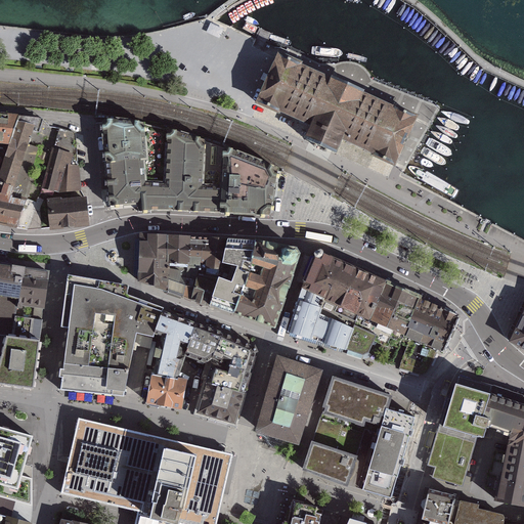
[(212,23),(207,33),(220,39),(225,30),(212,23)]
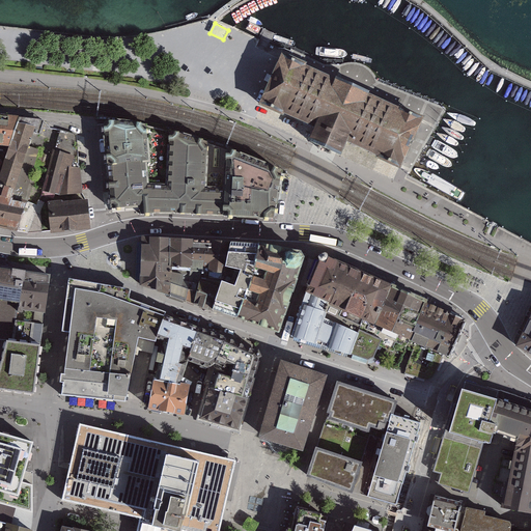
[(286,52),(262,103),(317,128),(312,139),(345,155),(351,142),(404,167),(415,145),(427,116),(286,52)]
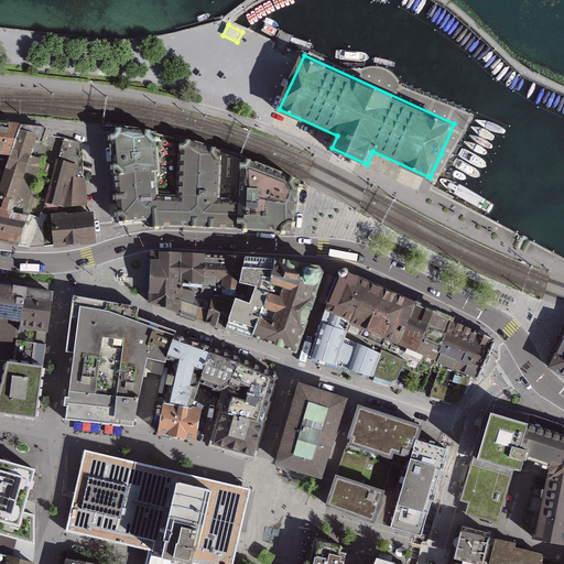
[(0,154),(10,155),(21,127),(0,123),(0,154)]
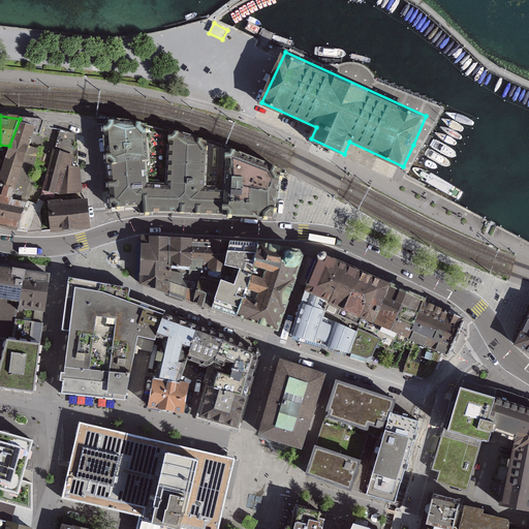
[(0,175),(0,226),(28,231),(37,206),(26,201),(36,166),(49,169),(52,159),(36,154),(38,151),(28,147),(34,128),(40,130),(43,122),(20,119),(9,146),(0,175)]
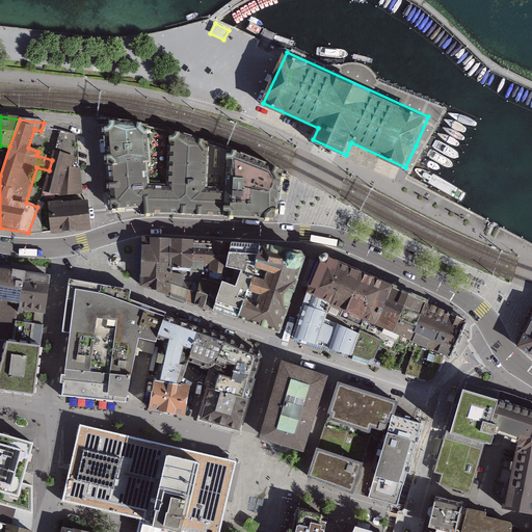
[(163,211),(164,131),(134,125),(117,122),(104,122),(112,209),(140,211),(163,211)]
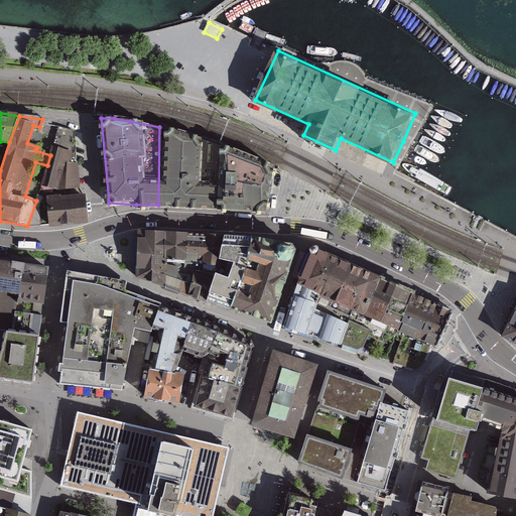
[(219,210),(222,146),(159,127),(158,205),(219,210)]
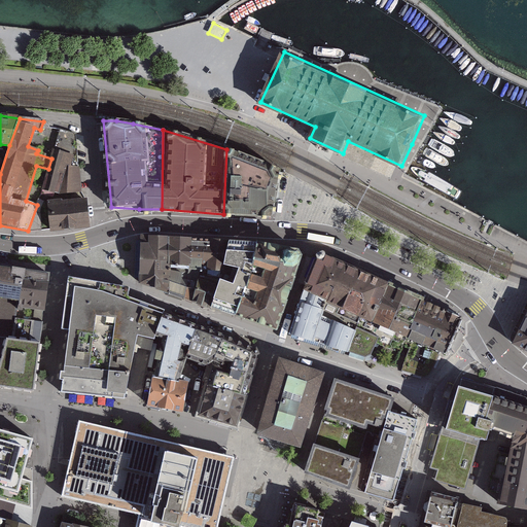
[(76,134),(60,131),(51,159),(48,169),(42,194),(51,196),(53,192),(59,194),(65,166),(78,167),(76,134)]
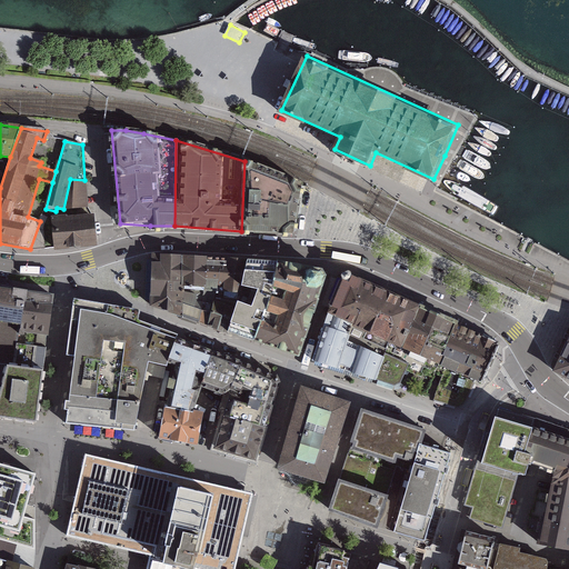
[(241,231),(292,235),(293,229),(301,185),(245,161),(241,231)]
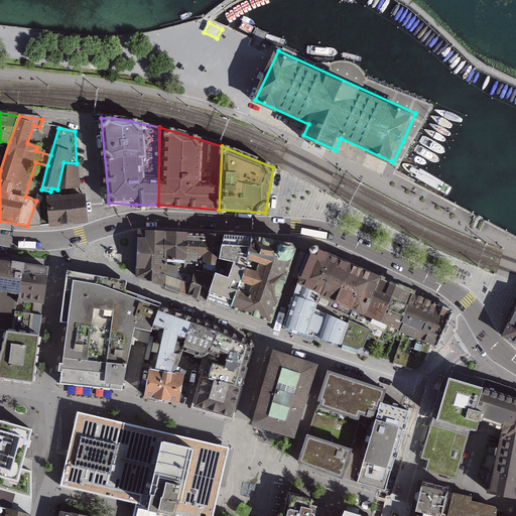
[(63,162),(57,189),(79,187),(77,163),(63,162)]
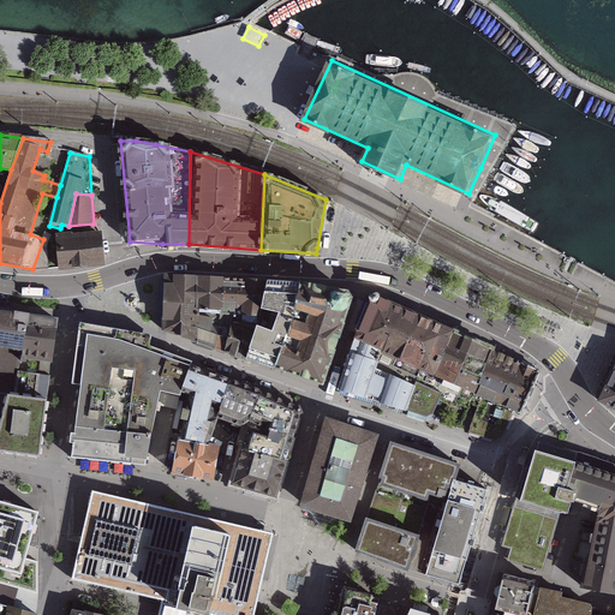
[(51,236),(45,232),(43,239),(33,269),(49,269),(47,249),(48,243),(51,236)]
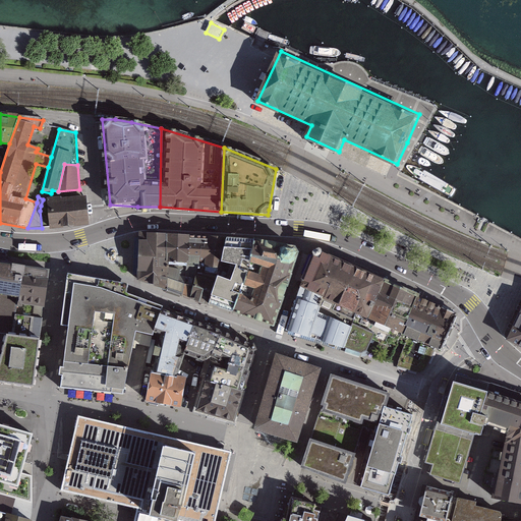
[(48,199),(50,227),(88,223),(85,200),(62,201),(61,198),(48,199)]
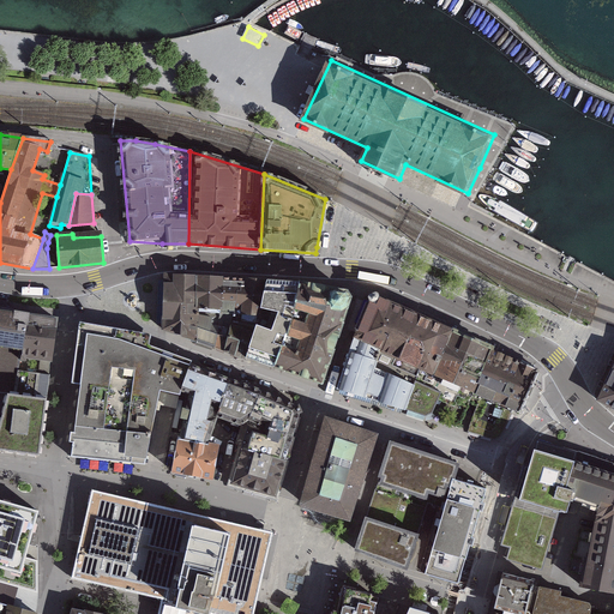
[(197,312),(197,277),(166,275),(162,329),(192,339),(197,312)]
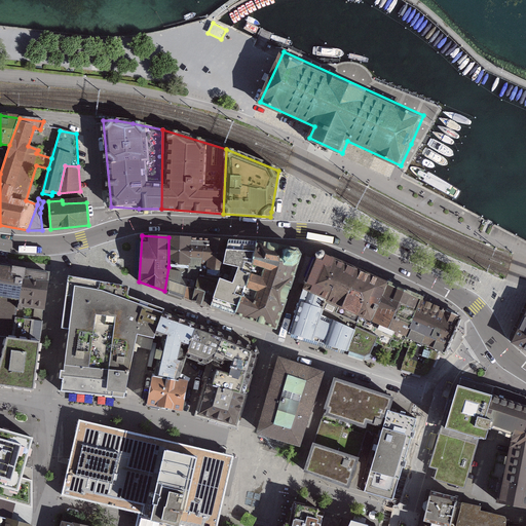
[(189,269),(191,238),(168,237),(168,267),(189,269)]
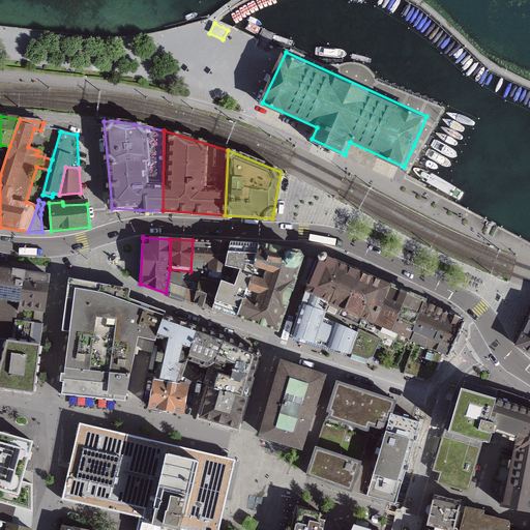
[(207,277),(211,241),(193,240),(190,271),(188,283),(199,284),(201,276),(207,277)]
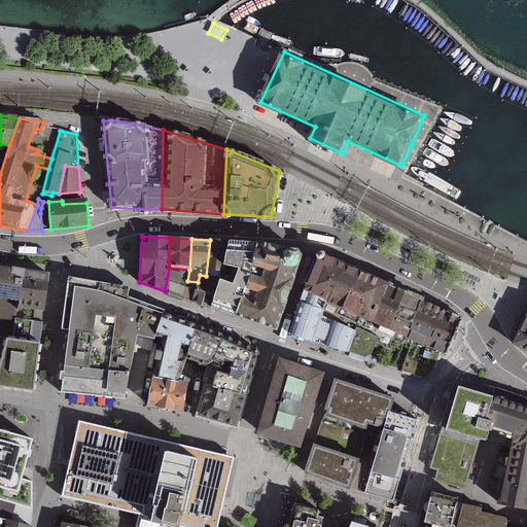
[(222,268),(229,241),(210,240),(206,276),(220,280),(221,272),(224,272),(224,268),(222,268)]
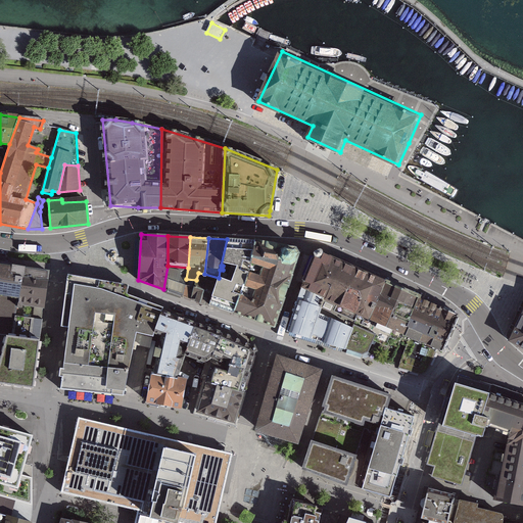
[(223,266),(223,270),(240,274),(248,275),(255,241),(250,240),(227,239),(221,266),(223,266)]
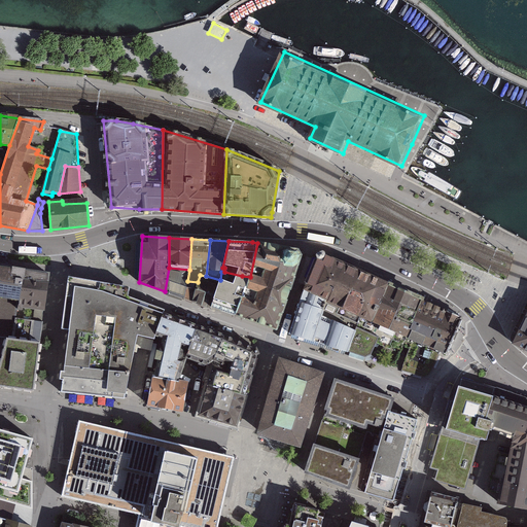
[(291,288),(301,257),(297,251),(257,243),(250,277),(291,288)]
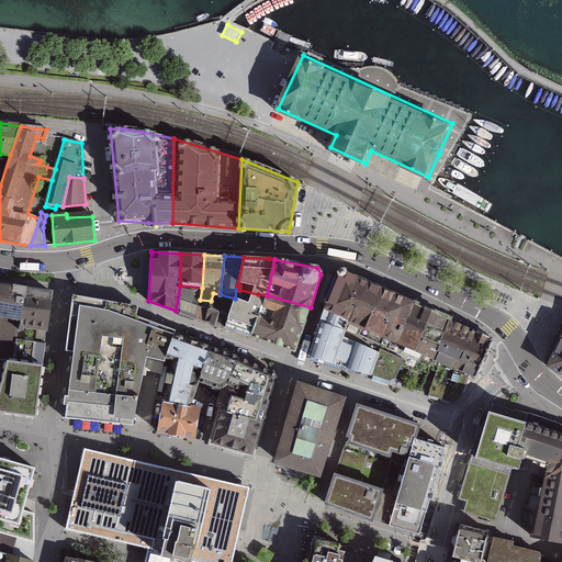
[(386,337),(396,343),(414,303),(348,274),(345,276),(326,310),(366,328),(386,337)]
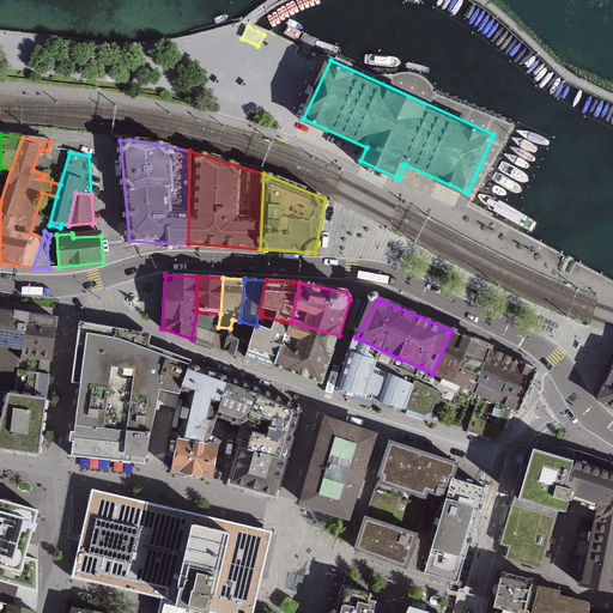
[(547,317),(523,308),(520,317),(544,326),(547,317)]
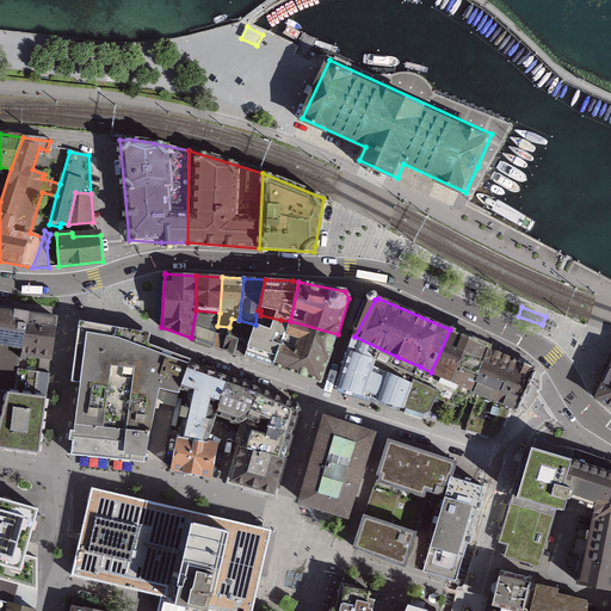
[(22,353),(28,314),(0,309),(0,390),(6,392),(14,394),(18,369),(22,353)]
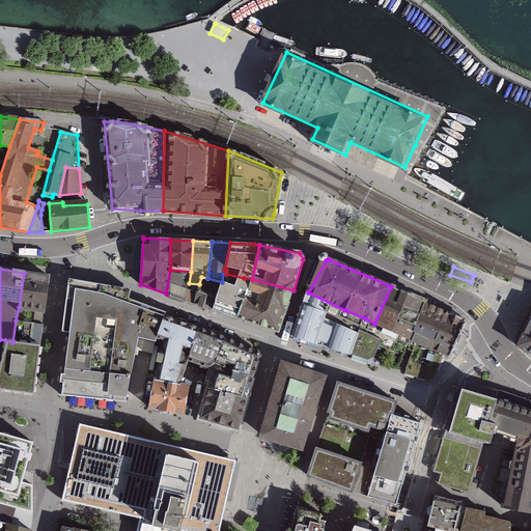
[(189,283),(191,272),(170,270),(166,294),(186,301),(189,283)]
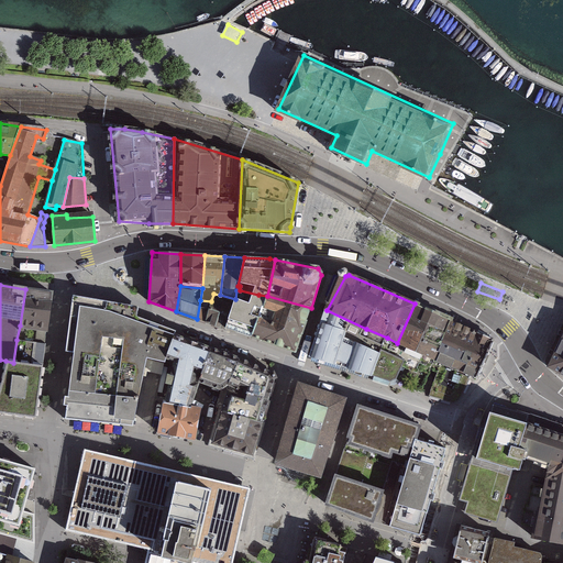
[(47,331),(52,294),(25,289),(20,326),(39,330),(47,331)]
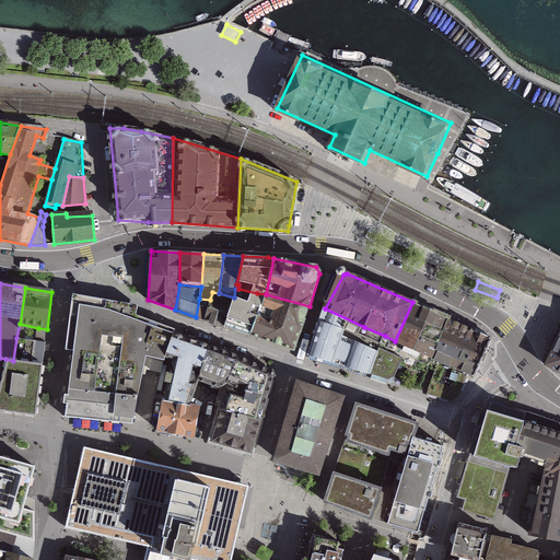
[(244,334),(249,336),(266,294),(257,293),(238,289),(235,289),(234,298),(224,328),(244,334)]
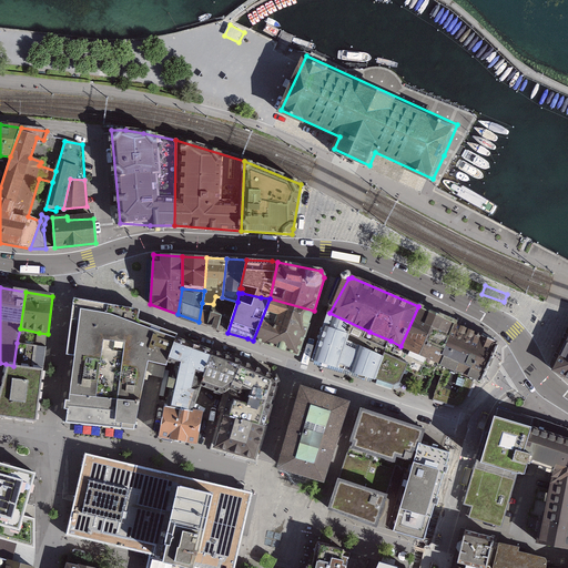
[(199,322),(227,333),(237,302),(222,297),(215,296),(213,304),(202,303),(199,322)]
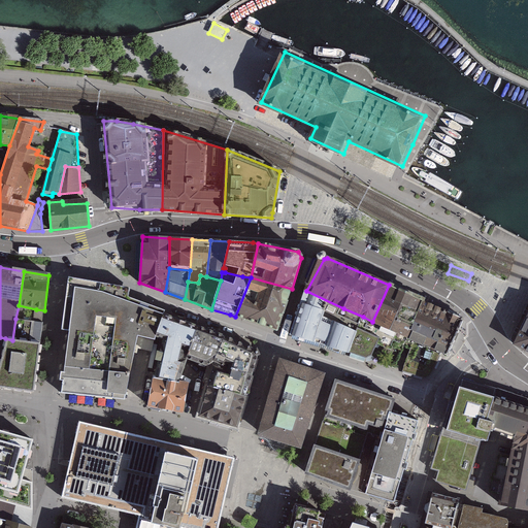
[(156,335),(164,315),(165,310),(129,297),(130,288),(69,277),(63,330),(70,331),(65,365),(106,371),(130,374),(137,341),(154,342),(156,335)]
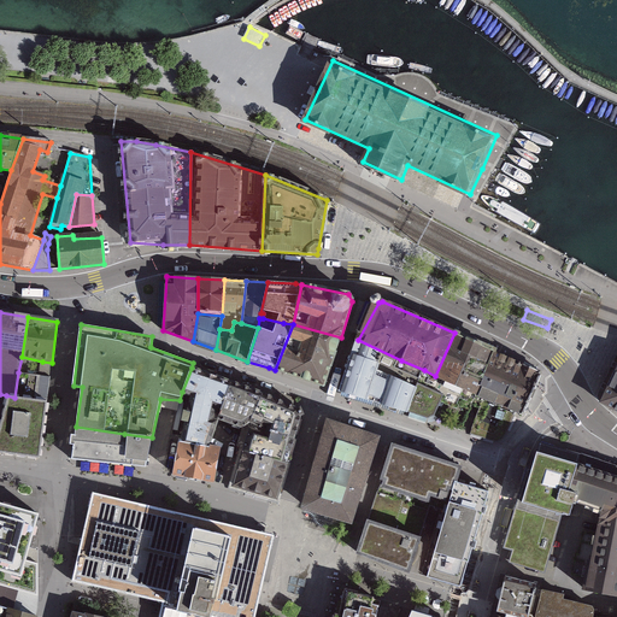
[(341,338),(293,324),(275,370),(324,386),(341,338)]
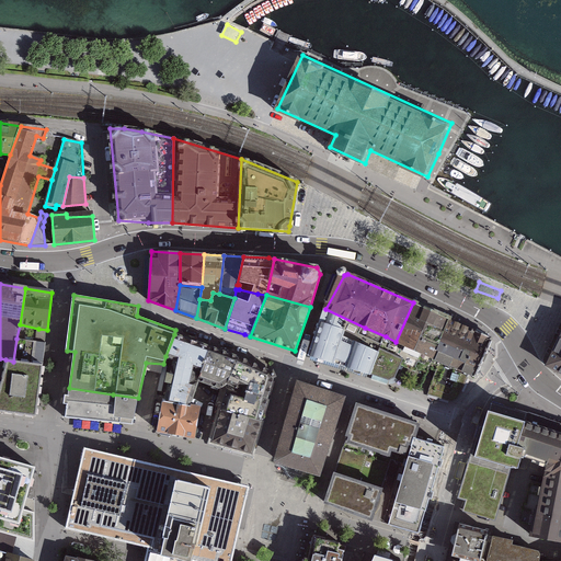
[(434,359),(449,319),(413,302),(396,342),(434,359)]
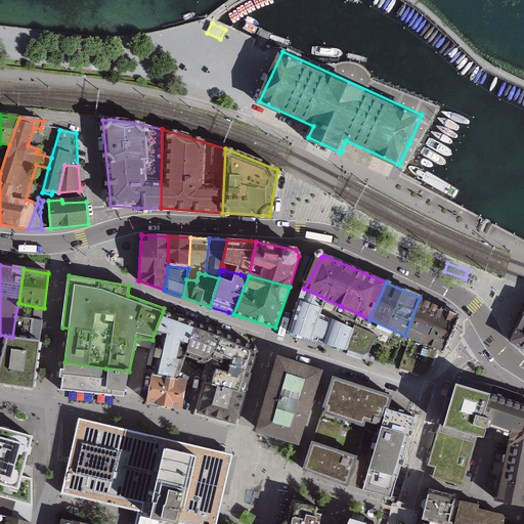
[(335,322),(341,306),(304,289),(297,307),(335,322)]
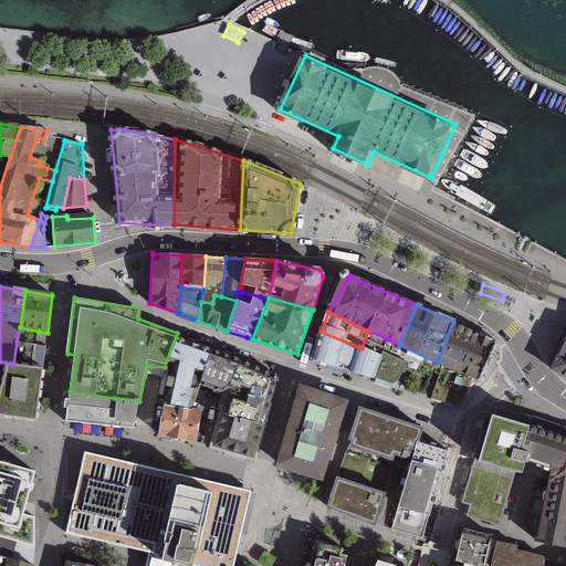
[(480,380),(496,342),(453,322),(438,363),(443,365),(473,378),(480,380)]
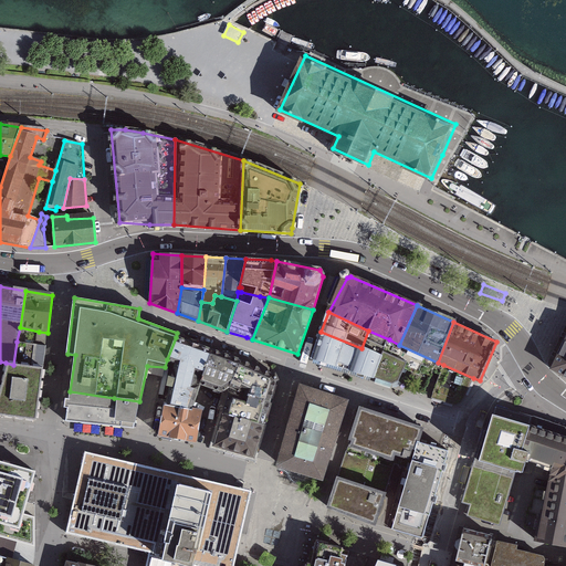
[(39,332),(20,327),(17,342),(35,345),(39,332)]
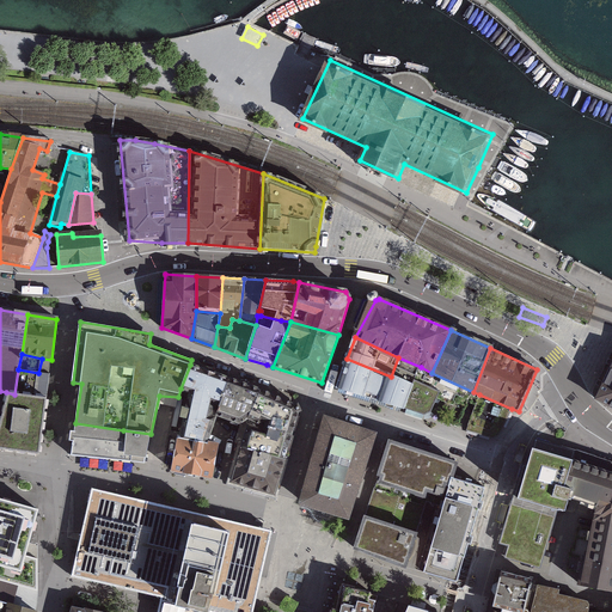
[(403,409),(421,367),(398,357),(391,377),(347,359),(337,387),(403,409)]
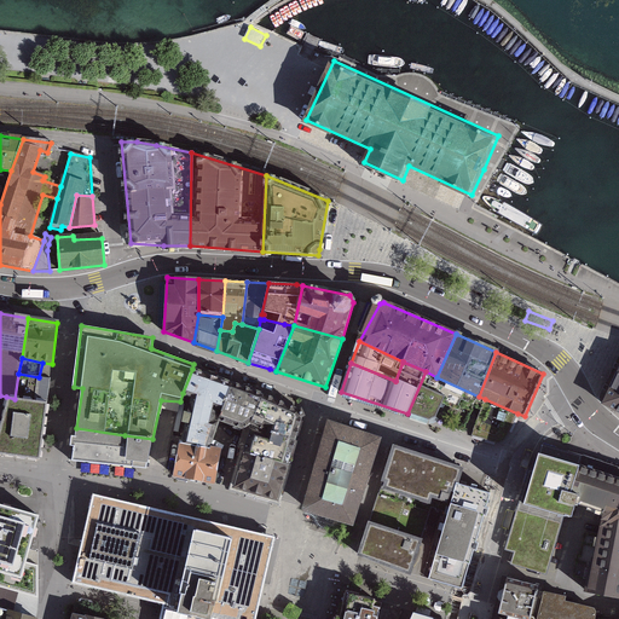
[(0,453),(40,461),(52,364),(42,363),(39,377),(18,374),(15,399),(6,397),(0,424),(0,453)]
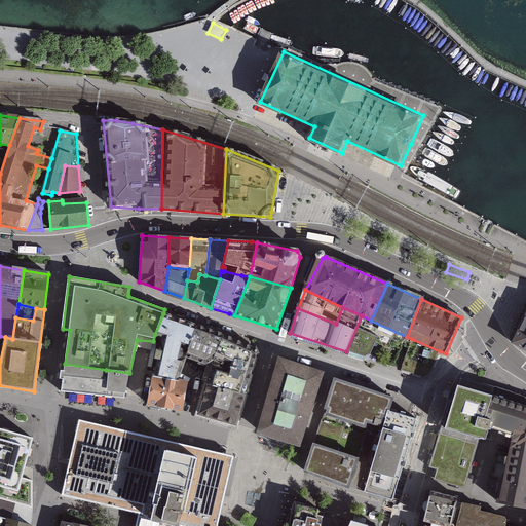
[(186,355),(198,327),(163,313),(155,334),(163,337),(155,377),(178,381),(186,355)]
